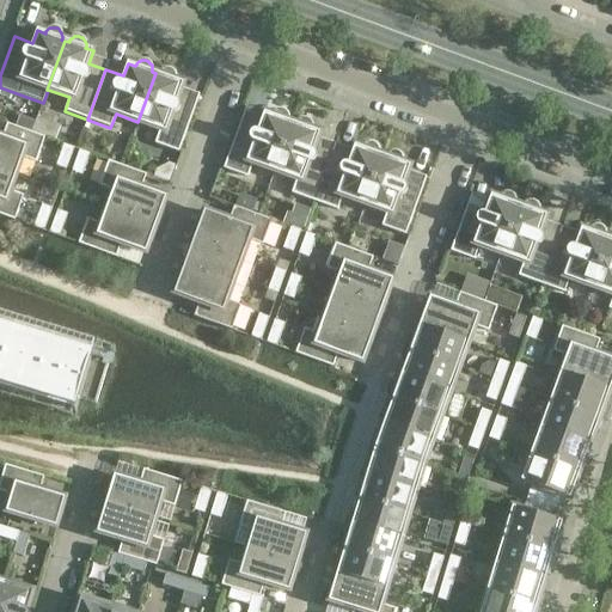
[(138,122),(159,130),(154,144),(178,153),(197,103),(178,96),(183,84),(176,80),(176,79),(176,78),(176,77),(176,75),(176,74),(175,73),(173,72),(172,71),(171,69),(170,69),(169,68),(166,68),(164,69),(163,71),(161,72),(160,72),(159,74),(155,73),(138,122)]
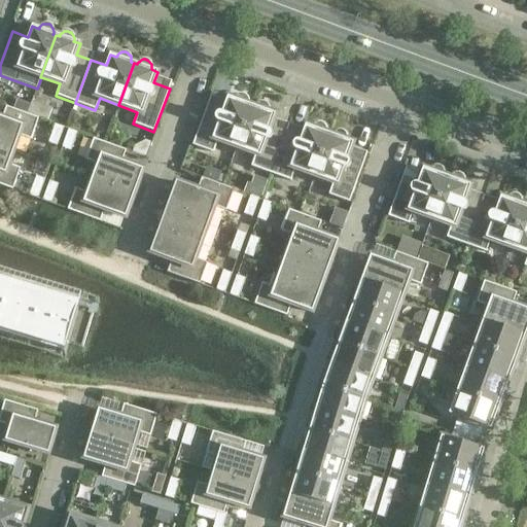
[(251,106),(248,105),(248,103),(248,102),(248,101),(248,100),(247,98),(246,97),(244,96),(243,95),(242,95),(240,95),(239,95),(238,96),(237,96),(236,97),(235,99),(234,100),(227,97),(223,108),(208,102),(192,145),(213,152),(217,141),(236,148),(251,106)]
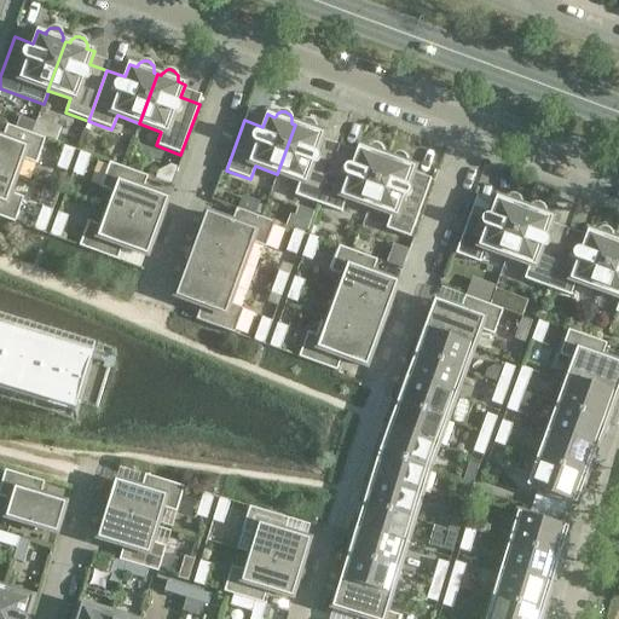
[(16,128),(32,134),(35,123),(19,117),(16,128)]
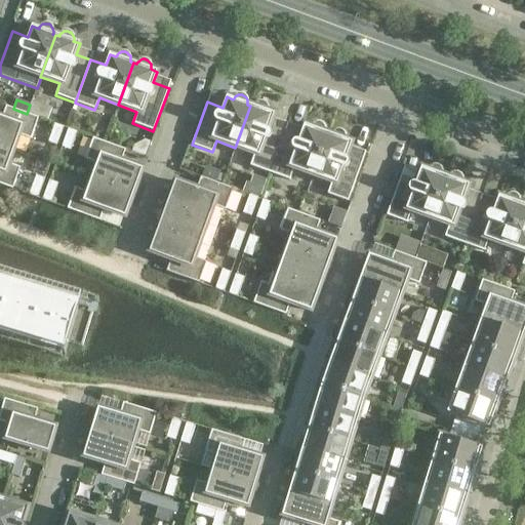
[(235,148),(253,155),(249,166),(270,173),(285,130),(271,125),(274,114),(268,112),(268,111),(268,110),(268,109),(268,107),(268,106),(267,105),(266,104),(265,103),(264,103),(263,102),(261,102),(259,102),(257,103),(256,103),(254,105),(254,106),(253,107),(250,106),(235,148)]
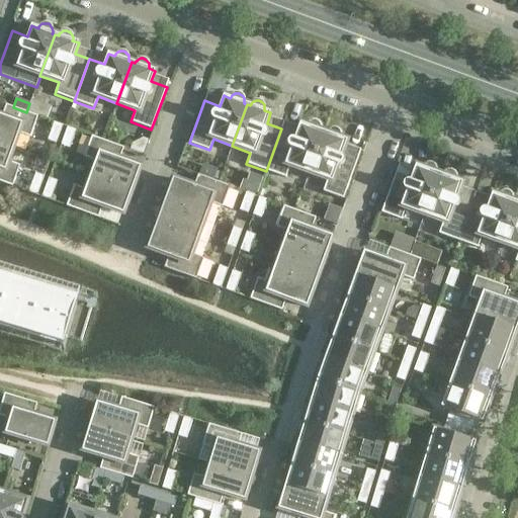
[(0,115),(0,142),(13,148),(19,134),(30,138),(37,116),(26,112),(13,107),(6,105),(2,116),(0,115)]
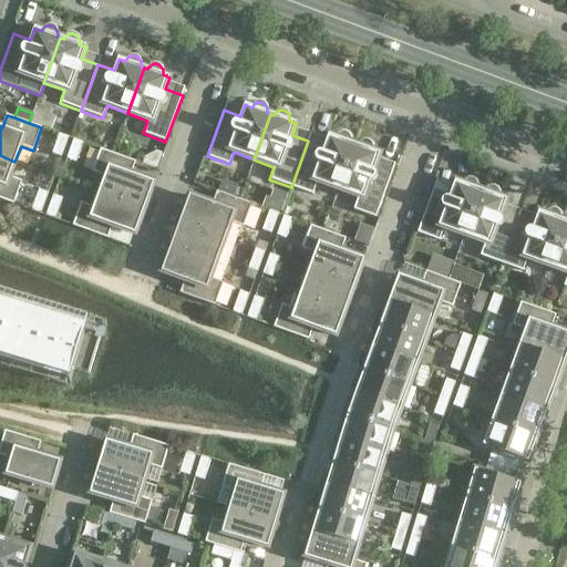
[(312,195),(317,183),(338,189),(354,144),(350,143),(351,142),(351,141),(351,138),(350,137),(350,136),(349,135),(348,134),(347,133),(344,132),(343,132),(341,132),(340,133),(339,133),(338,134),(337,135),(336,136),(336,137),(328,135),(323,146),(308,141),(291,187),(312,195)]
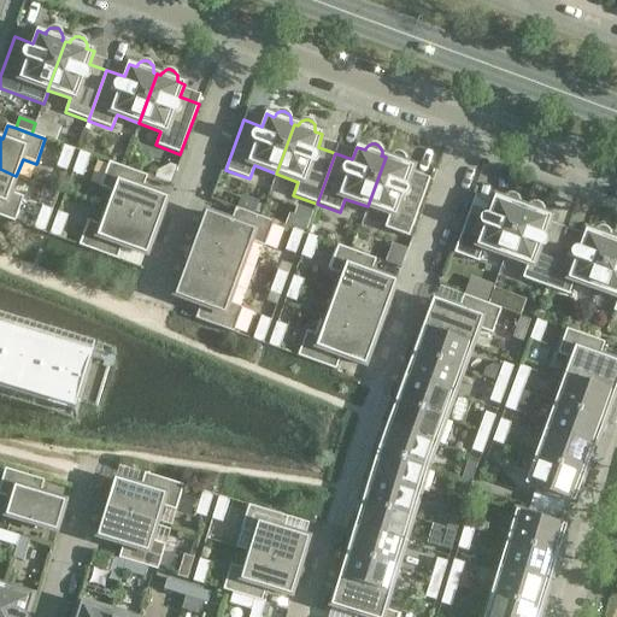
[(66,172),(75,150),(64,146),(57,169),(66,172)]
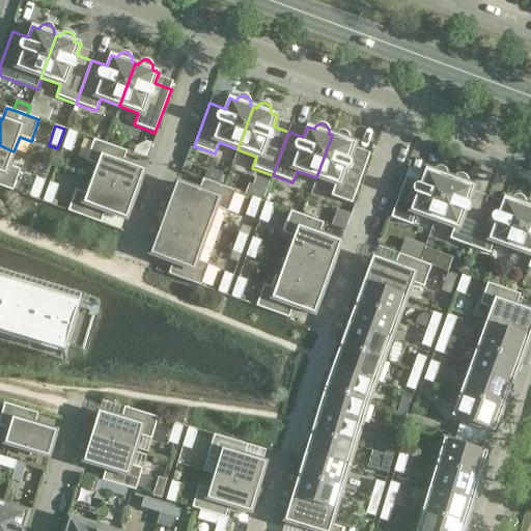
[(71,154),(78,134),(68,131),(61,150),(71,154)]
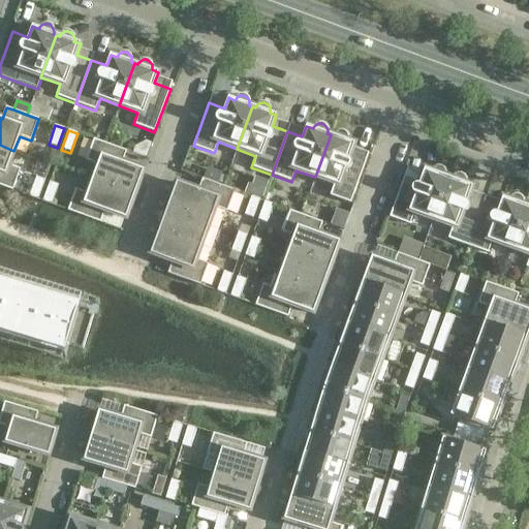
[(315,177),(334,184),(330,195),(350,204),(366,160),(350,154),(354,144),(347,141),(348,139),(348,138),(348,137),(347,136),(347,135),(346,133),(345,132),(344,131),(342,131),(341,131),(340,131),(338,131),(336,132),(335,133),(334,134),(334,135),(331,134),(315,177)]
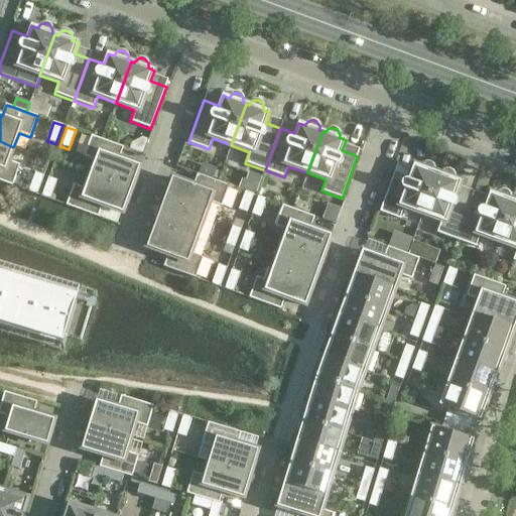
[(90,174),(131,189),(140,166),(119,158),(123,147),(91,136),(84,157),(95,161),(90,174)]
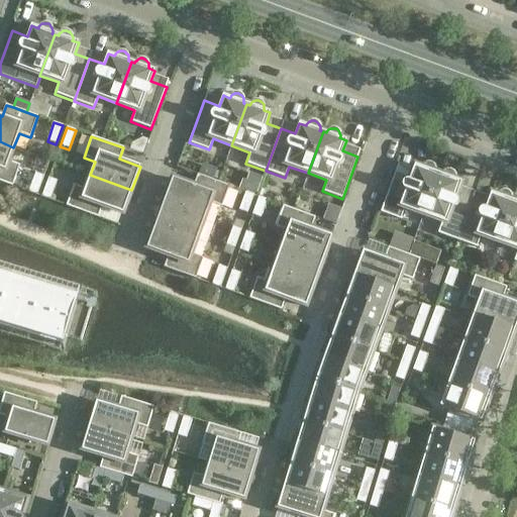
[(13,147),(0,141),(0,182),(12,187),(20,166),(8,162),(13,147)]
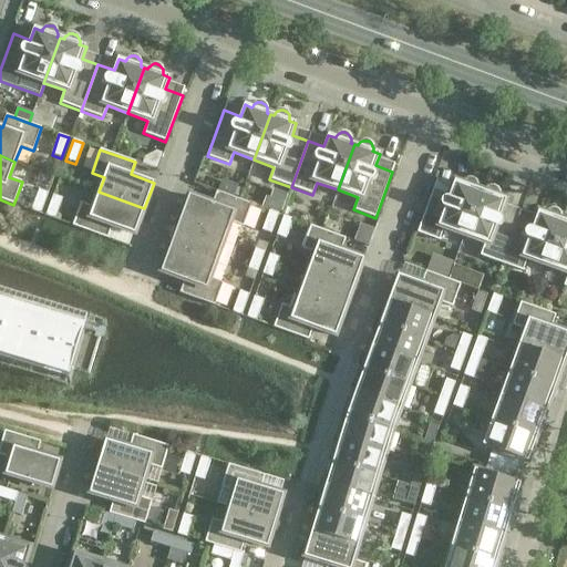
[(416,233),(439,241),(443,228),(464,236),(481,191),(477,189),(477,187),(477,186),(477,184),(476,183),(475,181),(474,179),(472,179),(471,178),(470,178),(468,178),(467,178),(465,179),(464,181),(463,182),(462,183),(462,184),(454,181),(451,192),(434,186),(416,233)]
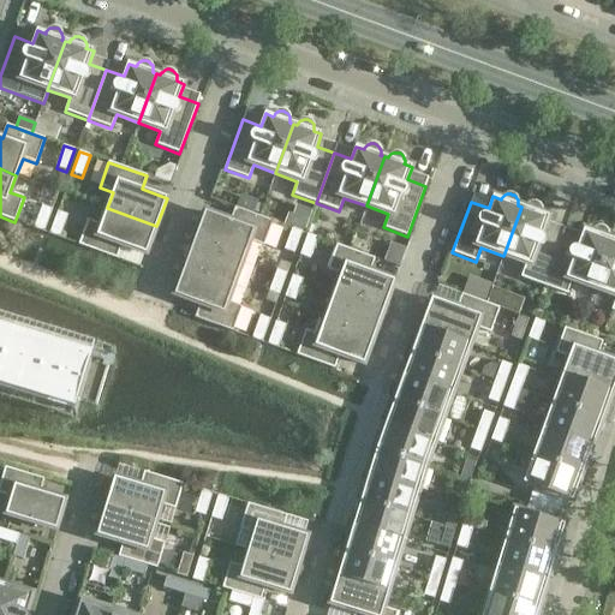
[(503,256),(525,264),(520,278),(543,286),(562,236),(544,230),(549,218),(541,214),(542,213),(542,212),(542,209),(542,208),(541,207),(541,206),(539,204),(538,204),(536,203),(533,202),(532,202),(530,203),(527,204),(526,206),(525,207),(525,208),(521,207),(503,256)]
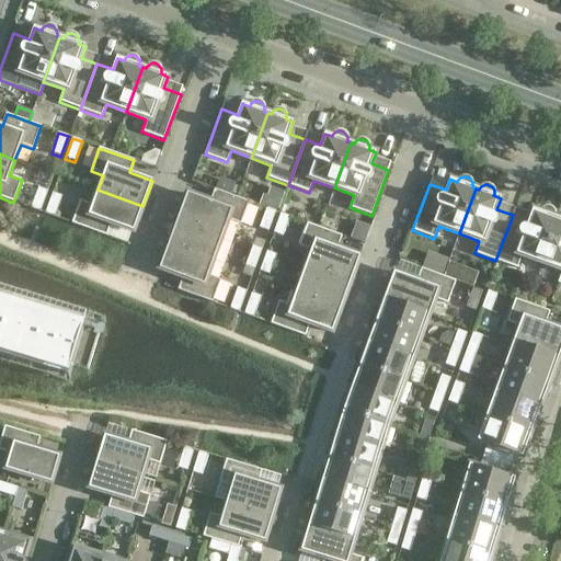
[(31,208),(39,212),(41,213),(47,192),(38,189),(31,208)]
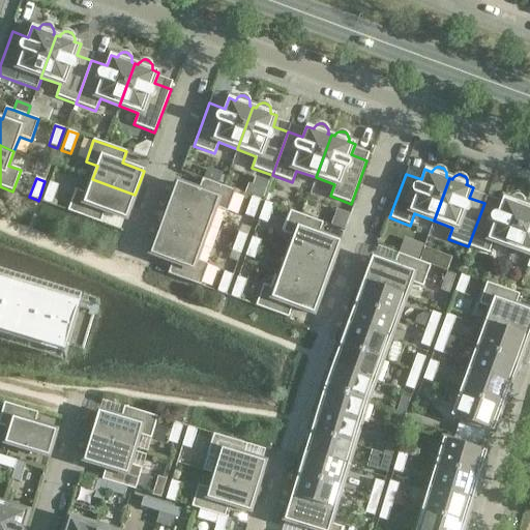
[(126,219),(129,209),(135,195),(92,179),(87,194),(76,189),(67,211),(100,224),(105,211),(126,219)]
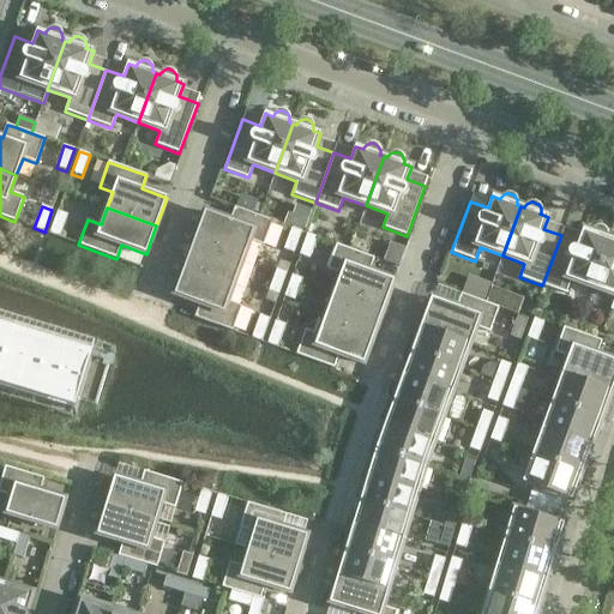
[(204,212),(200,224),(194,240),(244,258),(250,241),(263,246),(272,222),(234,208),(229,221),(204,212)]
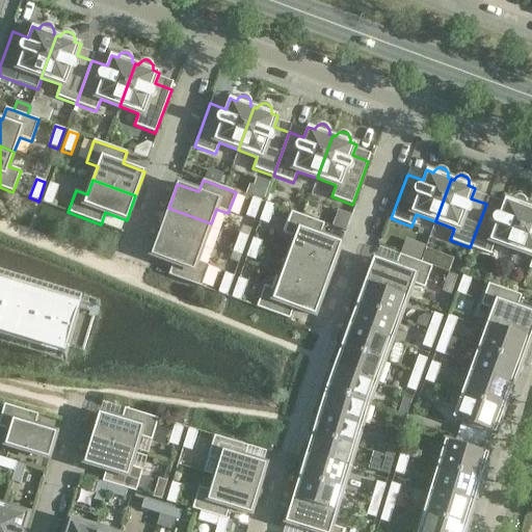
[(51,206),(58,186),(50,183),(43,203),(51,206)]
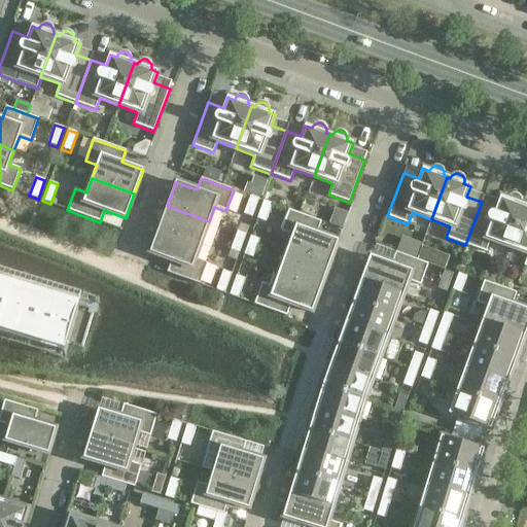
[(244,187),(242,192),(249,196),(251,190),(244,187)]
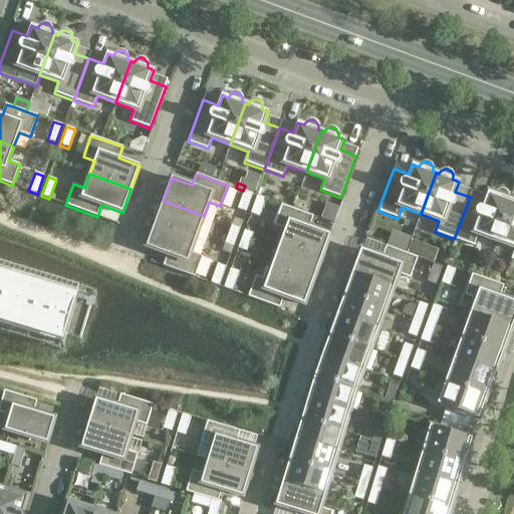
[(474,246),(478,235),(496,242),(511,201),(508,199),(508,198),(509,197),(509,196),(508,194),(507,193),(507,192),(506,191),(505,190),(504,190),(502,190),(501,190),(499,190),(498,190),(497,191),(496,192),(495,193),(494,194),(488,192),(484,202),(470,197),(454,239),(474,246)]
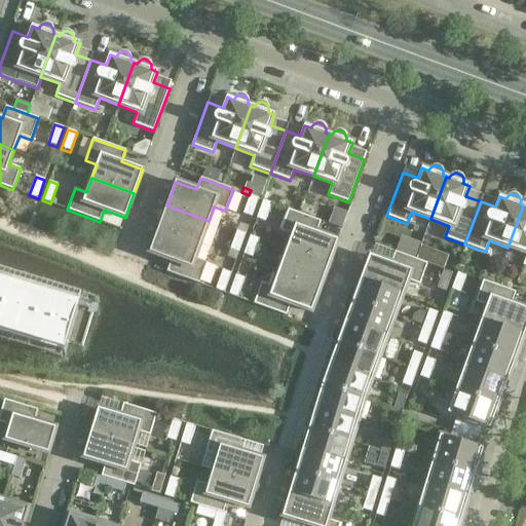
[(251,219),(258,199),(249,196),(241,216),(251,219)]
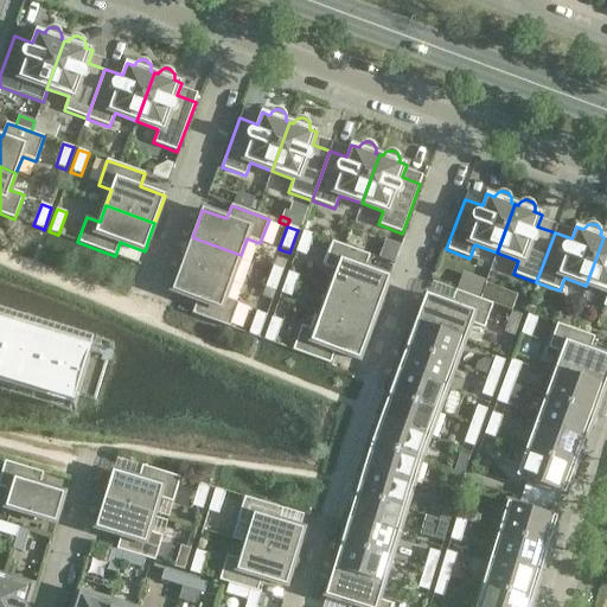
[(306,257),(314,235),(304,231),(295,254),(306,257)]
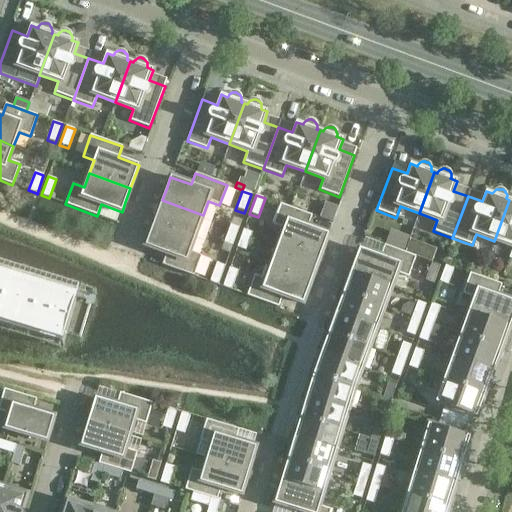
[(156,207),(152,219),(155,220),(154,223),(195,238),(203,215),(162,200),(159,208),(156,207)]
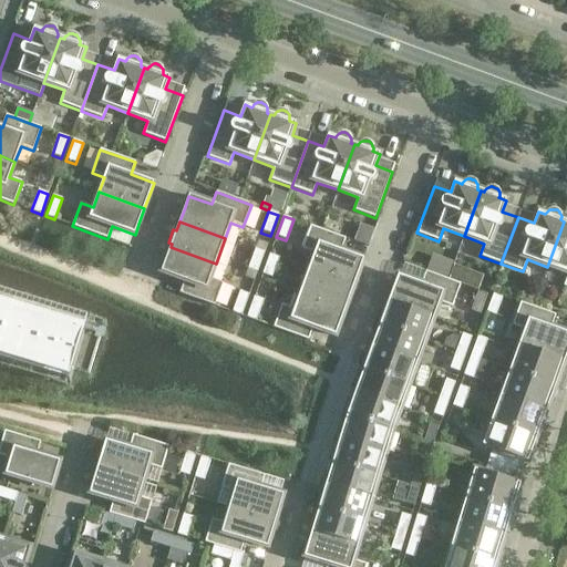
[(566,222),(564,222),(547,267),(566,274),(566,276),(564,287),(566,287),(566,222)]
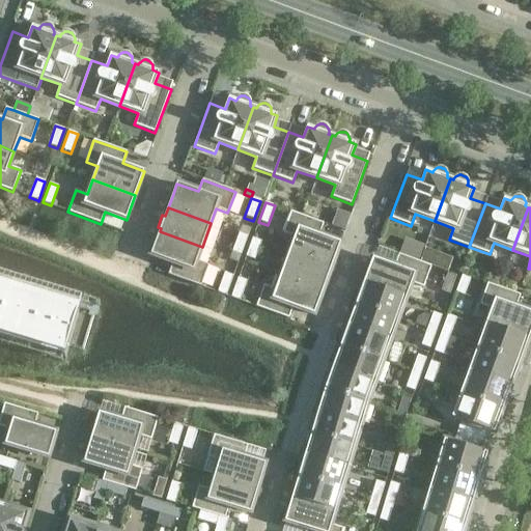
[(340,243),(318,235),(324,223),(290,212),(282,233),(295,238),(289,252),(332,268),(340,243)]
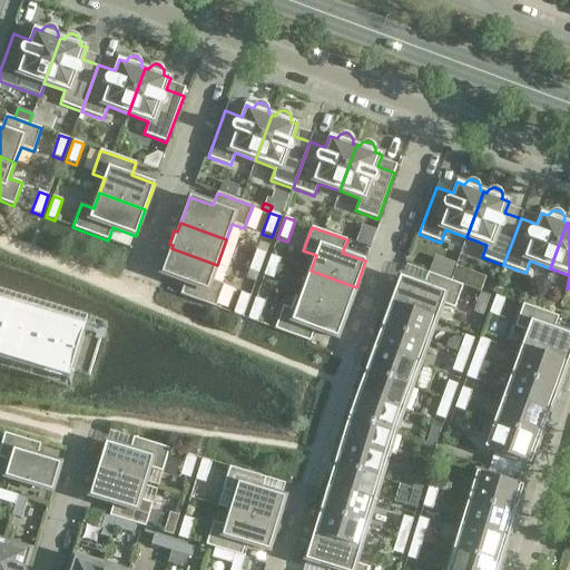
[(161,274),(185,283),(180,295),(215,307),(224,285),(212,279),(217,265),(172,248),(161,274)]
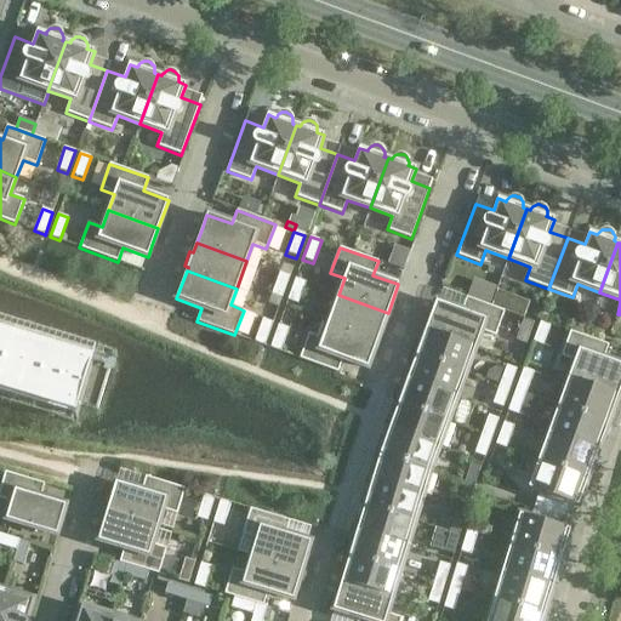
[(290,277),(279,273),(271,296),(281,300),(290,277)]
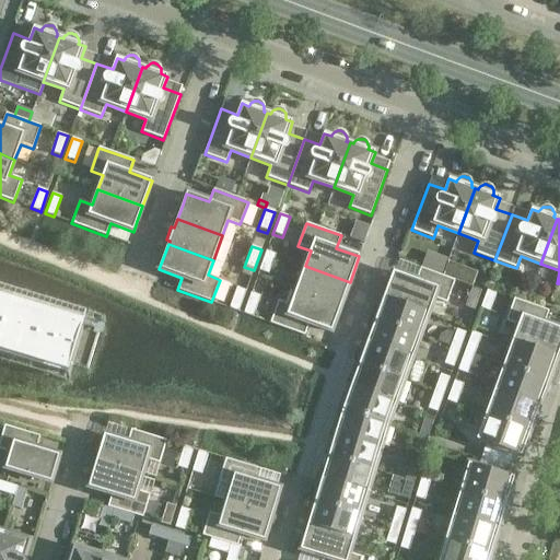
[(268,276),(276,255),(266,252),(258,272),(268,276)]
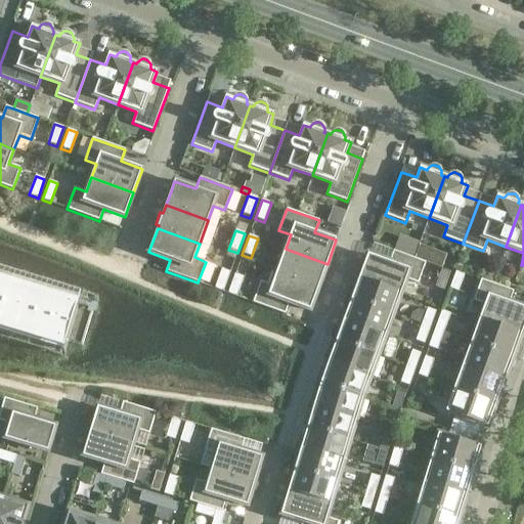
[(318,287),(321,278),(324,279),(329,267),(326,266),(328,264),(286,249),(276,271),(318,287)]
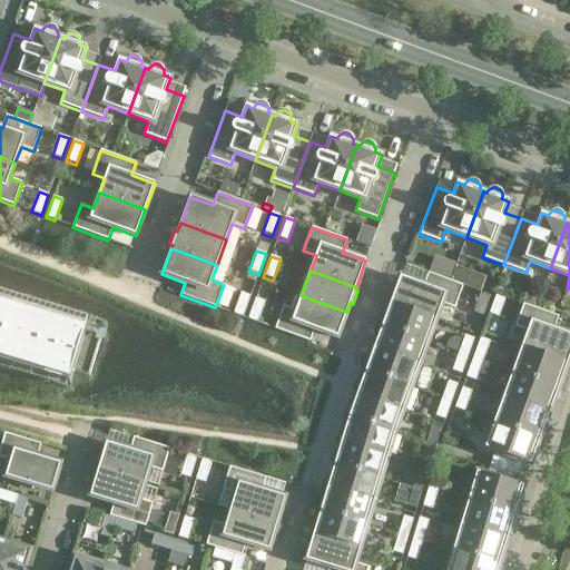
[(428,273),(423,285),(401,277),(391,303),(436,320),(442,304),(455,308),(463,285),(428,273)]
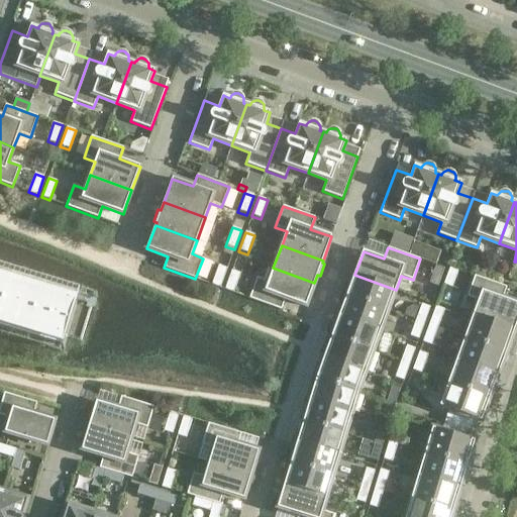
[(428,282),(436,285),(443,268),(435,265),(428,282)]
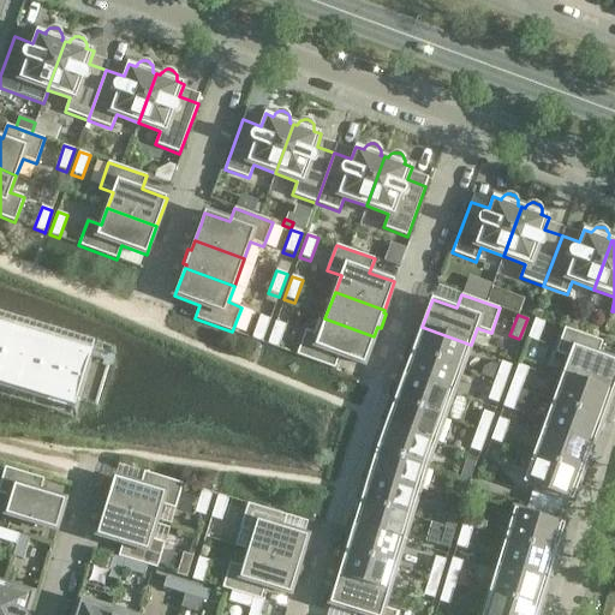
[(270,320),(260,316),(251,339),(262,342),(270,320)]
